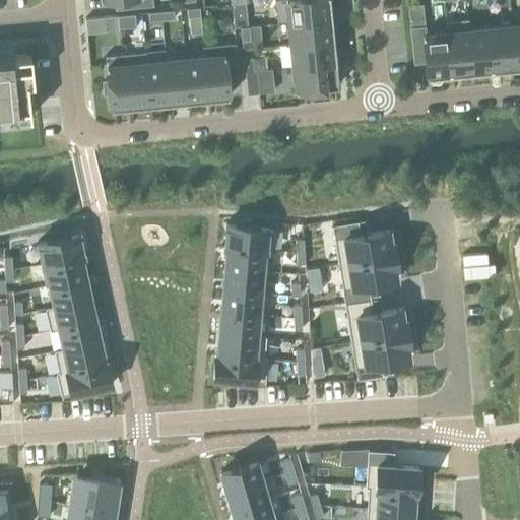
[(153,5),(152,0),(114,0),(115,9),(153,5)]
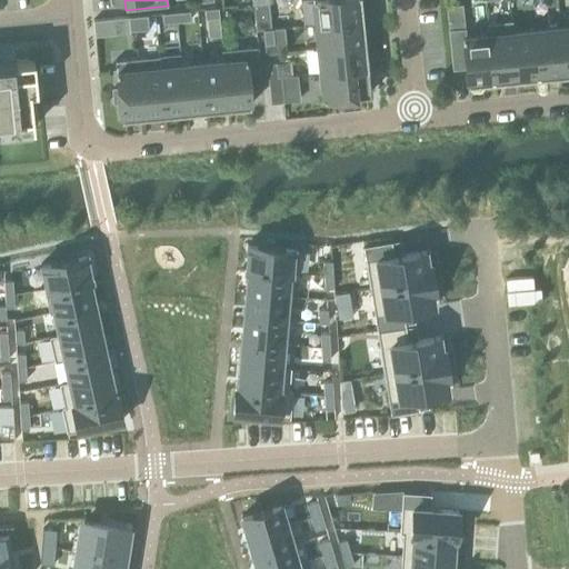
[(313,0),(316,23),(362,19),(360,0),(313,0)]
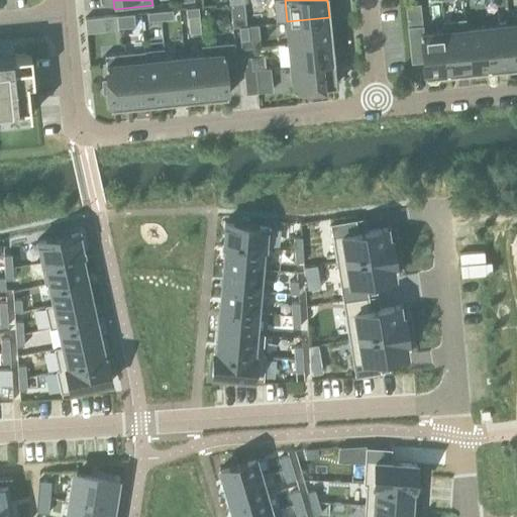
[(198,6),(186,8),(187,16),(199,15),(198,6)]
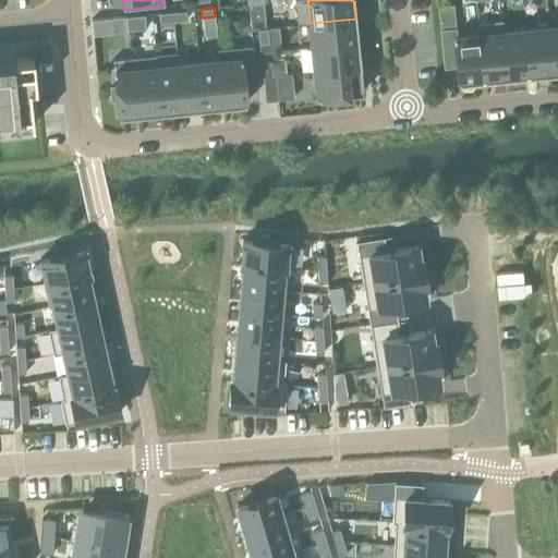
[(186,10),(172,11),(173,21),(187,20),(186,10)]
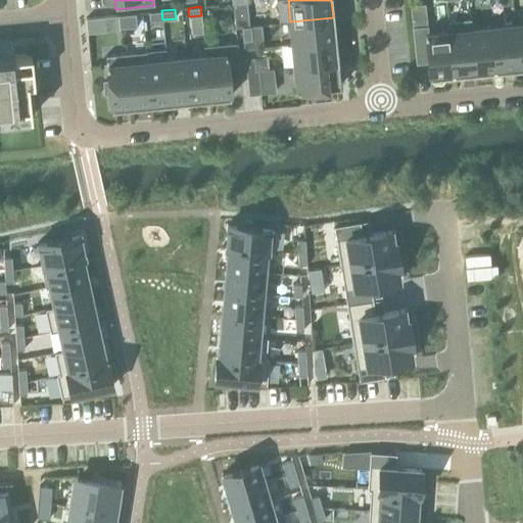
[(161,10),(149,11),(150,20),(162,19),(161,10)]
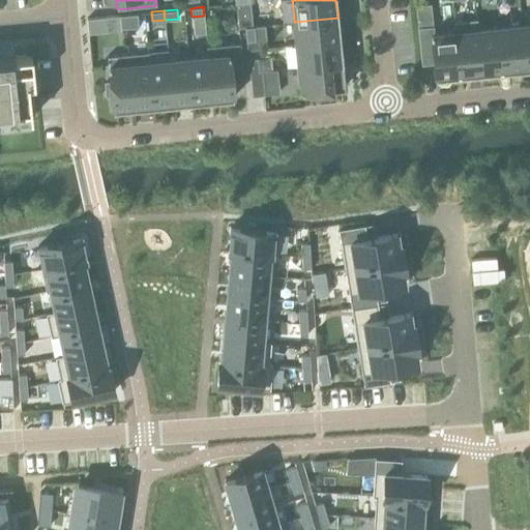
[(138,13),(128,15),(129,27),(139,26),(138,13)]
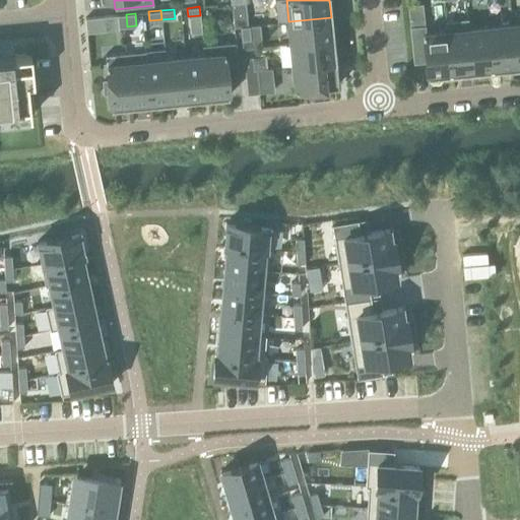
[(245,13),(233,15),(234,27),(241,26),(247,26),(245,13)]
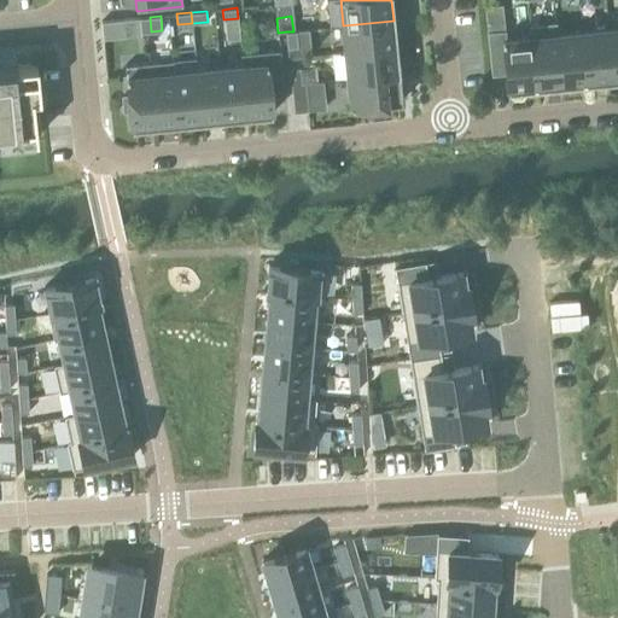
[(150,17),(139,18),(141,33),(151,31),(150,17)]
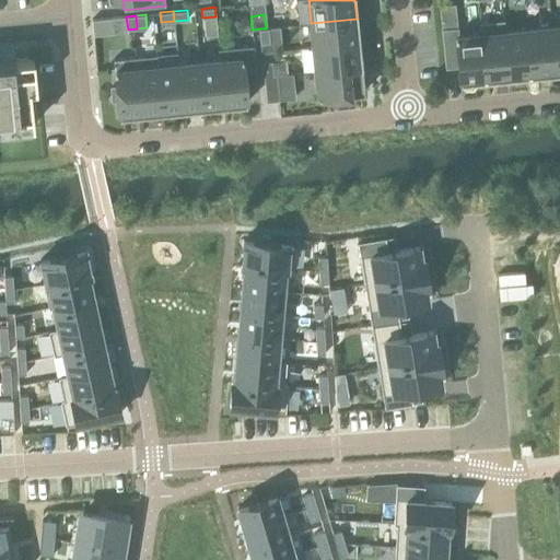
[(357,19),(311,23),(313,47),(359,43),(357,19)]
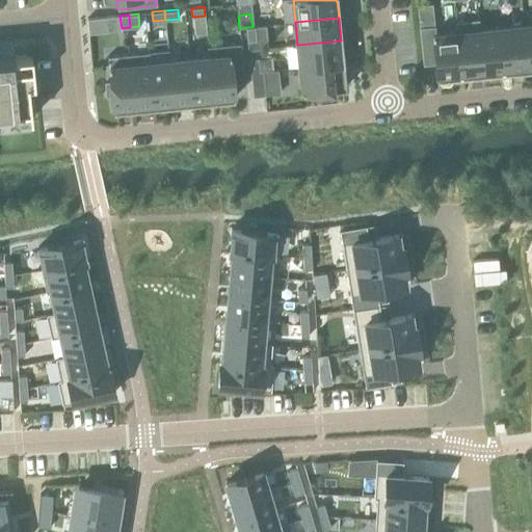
[(478,19),(456,22),(461,76),(483,73),(478,19)]
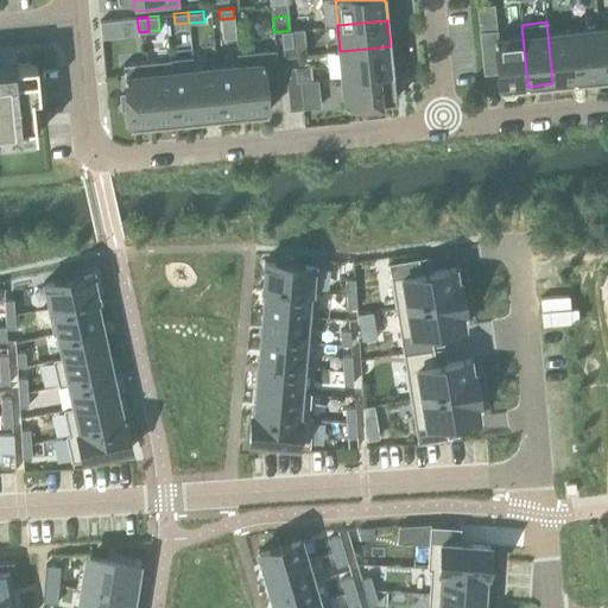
[(548,21),(546,21),(552,83),(578,81),(574,31),(549,33),(548,21)]
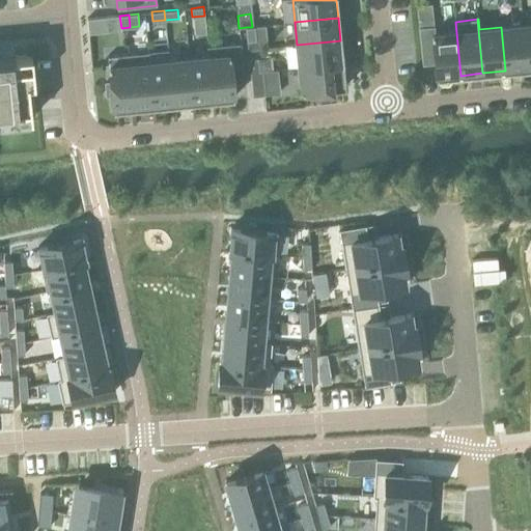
[(435,26),(419,27),(422,64),(435,63),(437,78),(460,76),(455,22),(454,22),(455,32),(435,34),(435,26)]
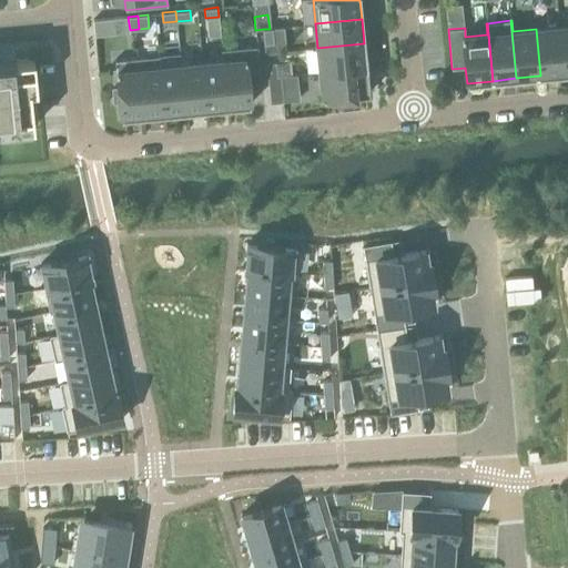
[(559,27),(536,29),(540,75),(564,73),(559,27)]
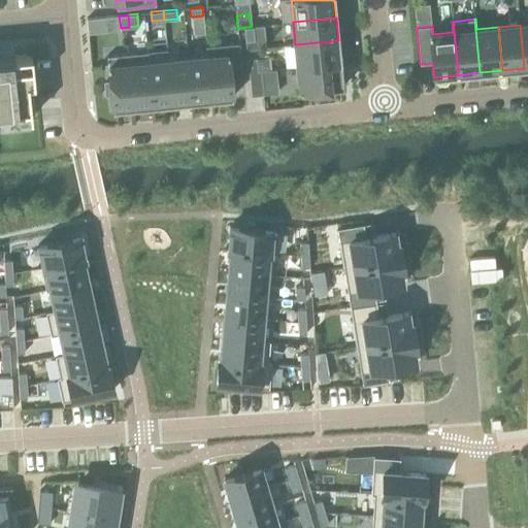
[(244,27),(245,40),(255,39),(253,26),(251,27),(244,27)]
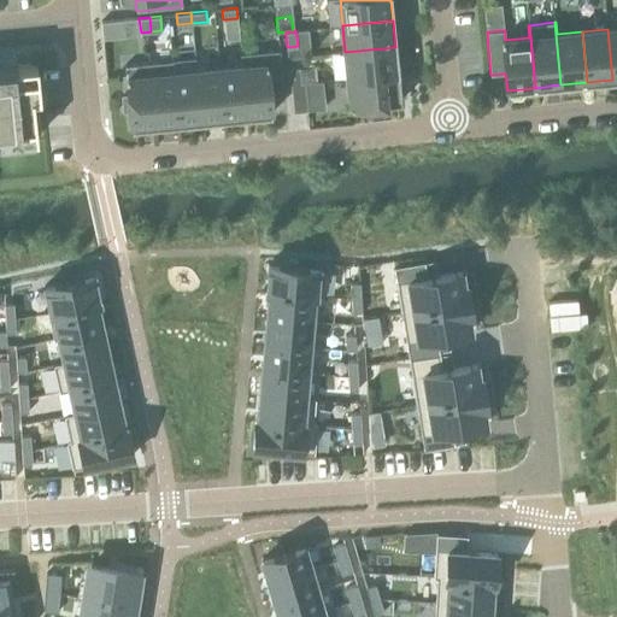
[(399,72),(395,47),(345,52),(348,78),(399,72)]
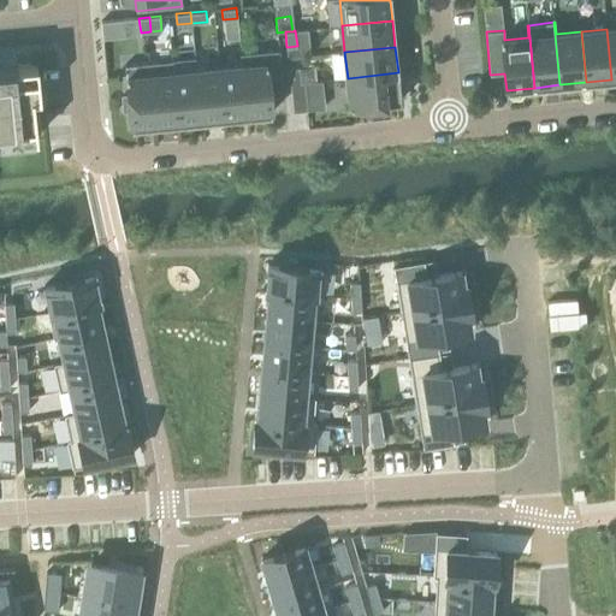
[(279,49),(241,54),(247,116),(271,113),(270,96),(284,95),(279,49)]
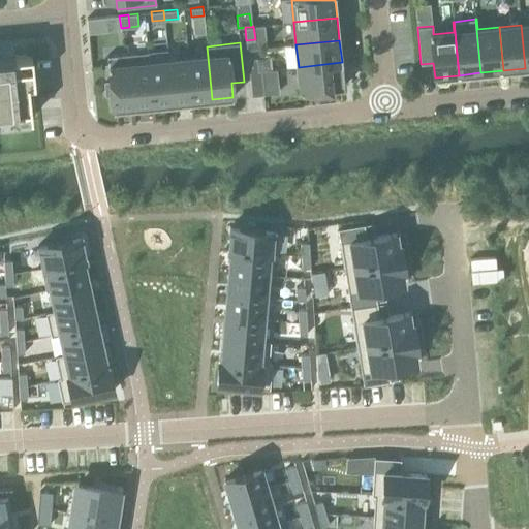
[(207,56),(188,58),(192,101),(212,99),(207,47),(206,47),(207,56)]
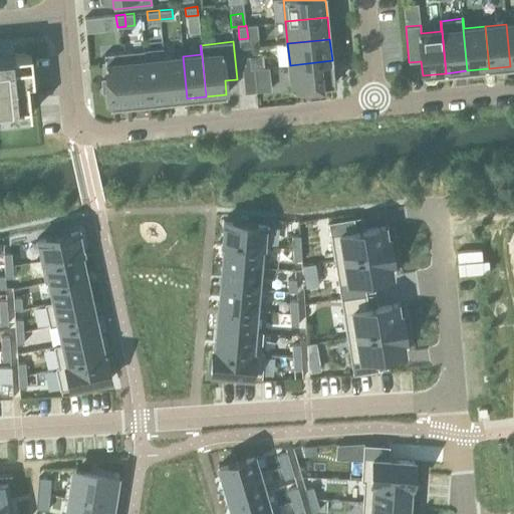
[(145,50),(124,52),(130,104),(150,102),(146,60),(145,50)]
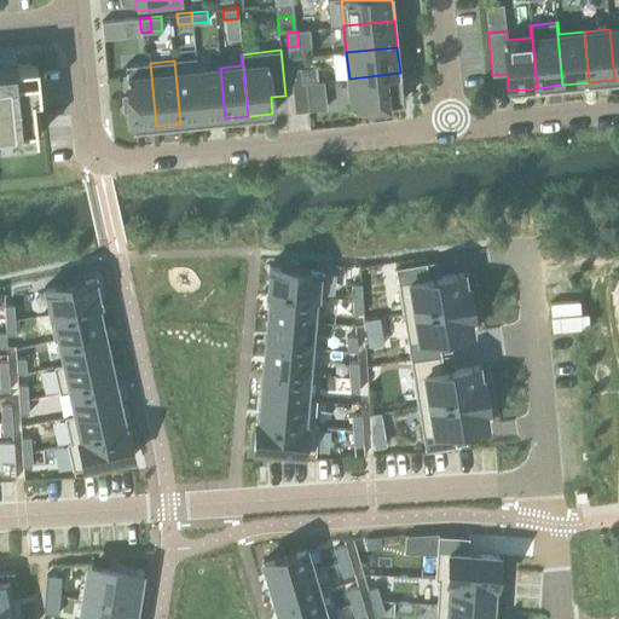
[(150,63),(126,65),(128,94),(128,96),(123,97),(125,110),(129,110),(129,111),(131,111),(132,128),(156,126),(150,63)]
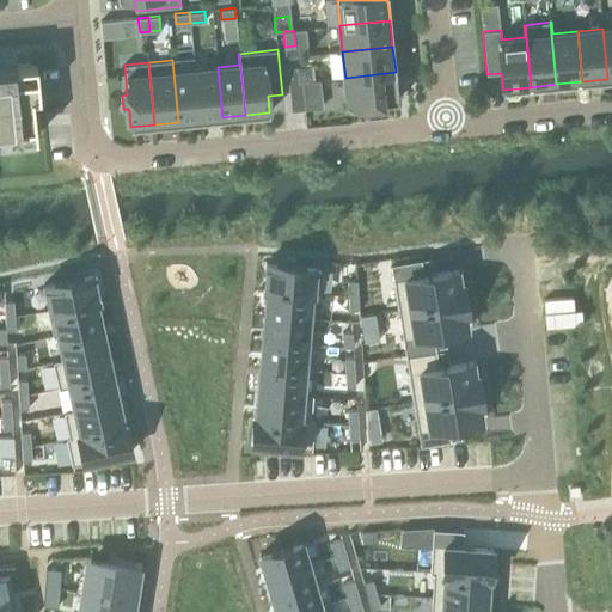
[(0,129),(34,127),(34,136),(36,136),(32,96),(40,96),(36,63),(17,65),(18,73),(0,74),(0,129)]
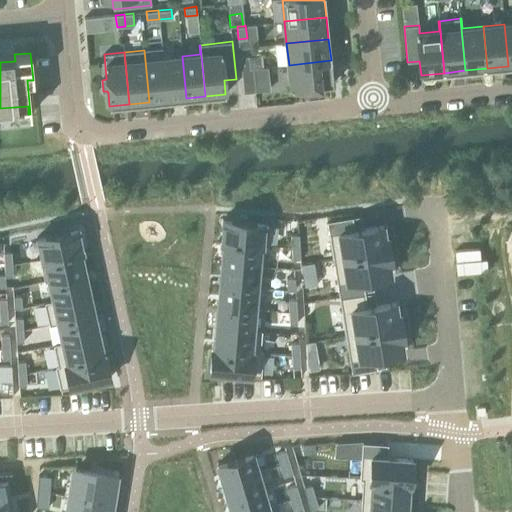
[(182,56),(163,58),(167,100),(186,98),(182,56)]
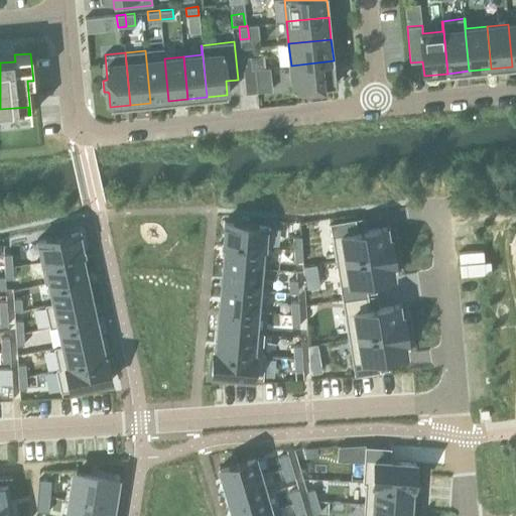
[(242,57),(243,71),(255,70),(255,69),(252,69),(250,56),(242,57)]
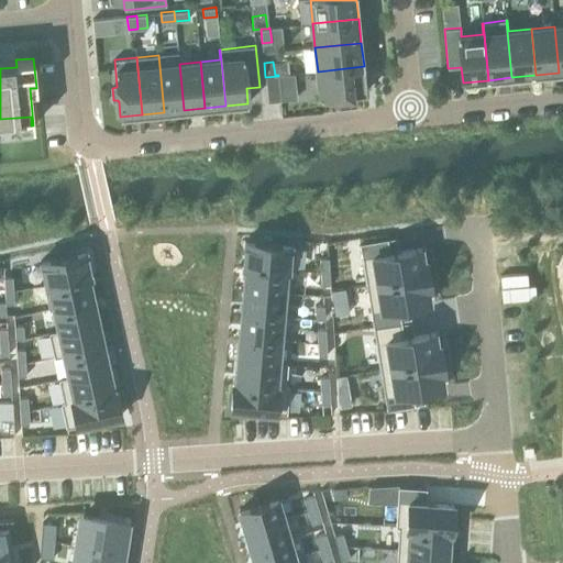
[(179,64),(159,66),(164,112),(184,110),(179,64)]
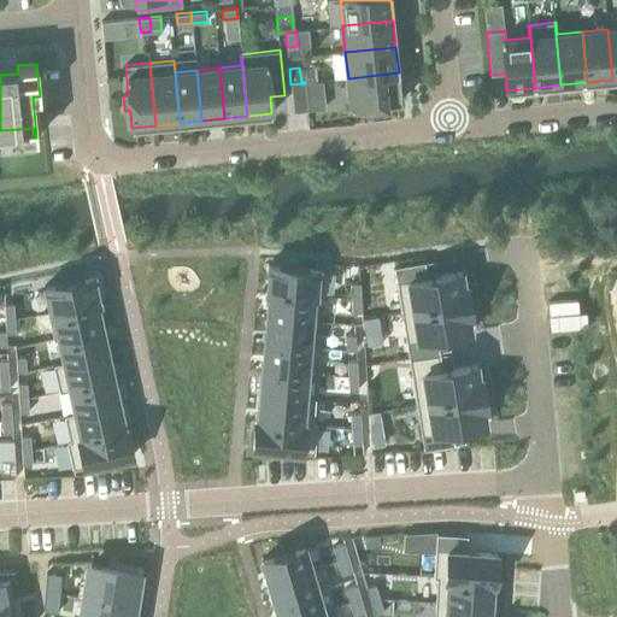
[(399,72),(348,78),(351,106),(368,105),(369,105),(370,110),(383,109),(383,104),(385,104),(385,103),(401,101),(399,72)]
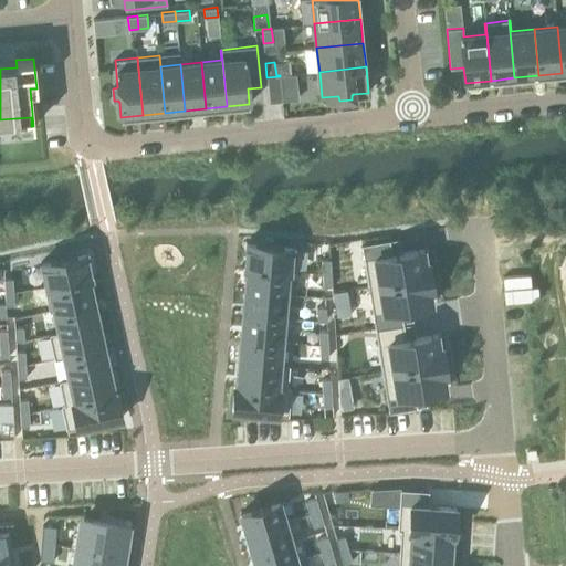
[(266,77),(269,103),(282,101),(280,76),(266,77)]
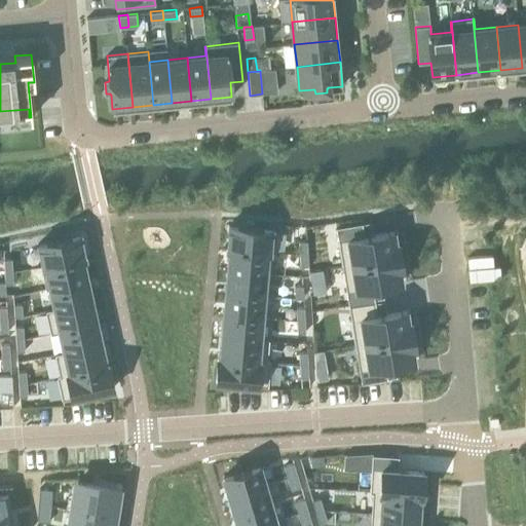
[(362,223),(336,227),(342,265),(400,256),(398,243),(395,243),(392,231),(364,236),(362,223)]
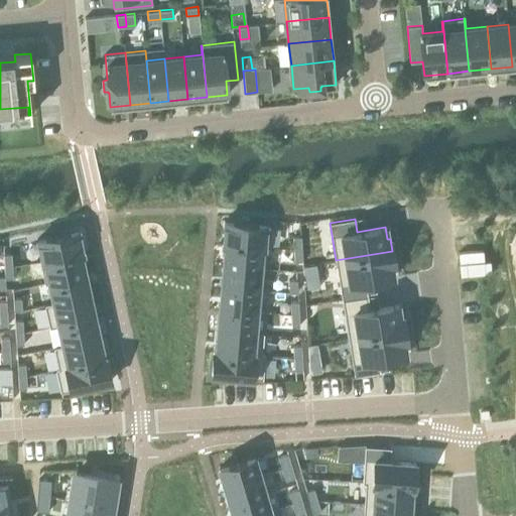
[(225,221),(223,244),(226,245),(226,244),(266,247),(266,248),(269,248),(271,225),(225,221)]
